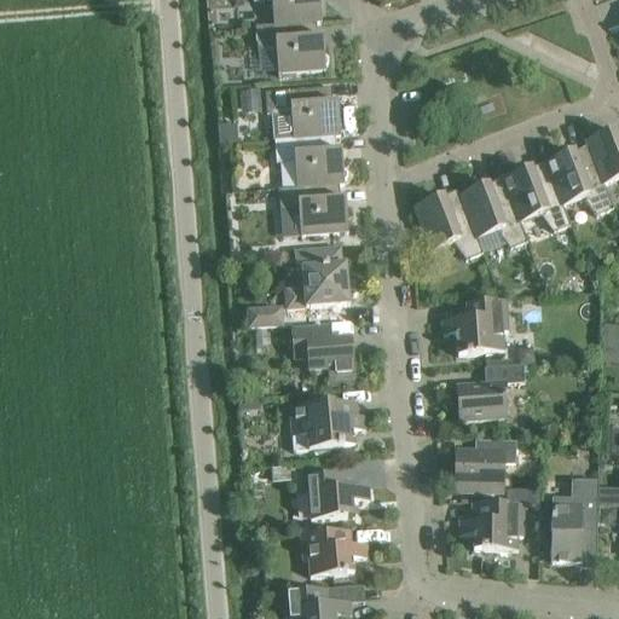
[(253,0),(254,4),(272,3),(273,28),(255,29),(255,30),(322,24),(319,0),(253,0)]
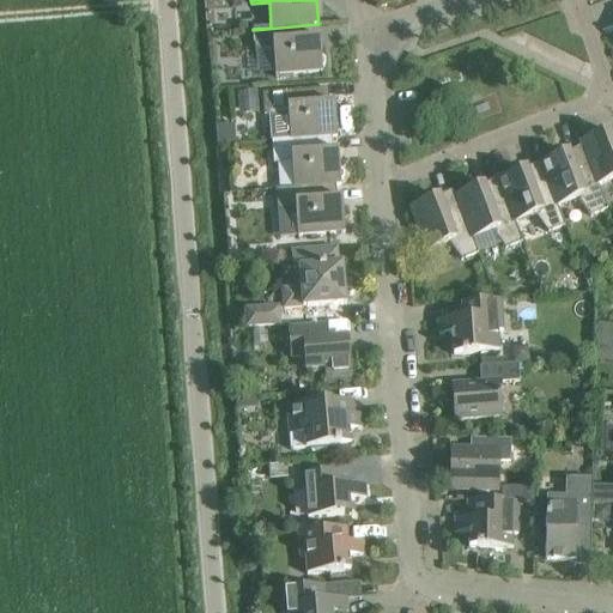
[(319,24),(253,30),(255,52),(273,49),(275,77),(322,73),(322,68),(325,65),(325,60),(321,56),(320,40),(315,40),(314,25),(319,25),(319,24)]
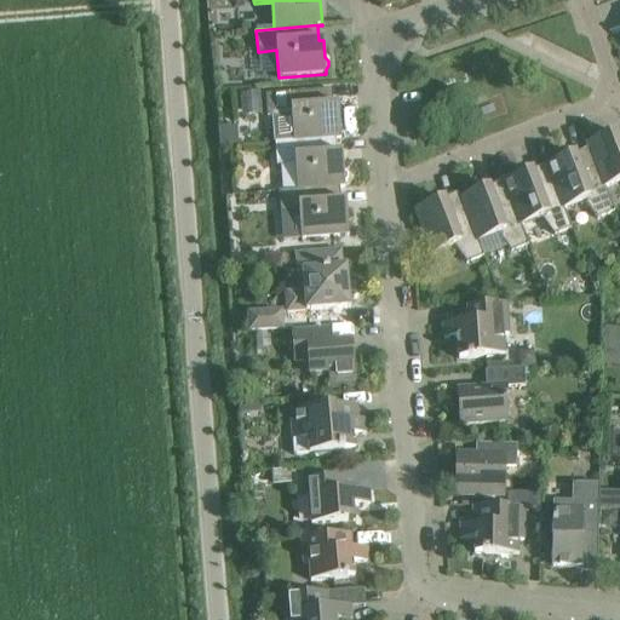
[(336,139),(340,139),(338,105),(333,107),(332,90),(265,96),(267,118),(273,118),(275,144),(336,139)]
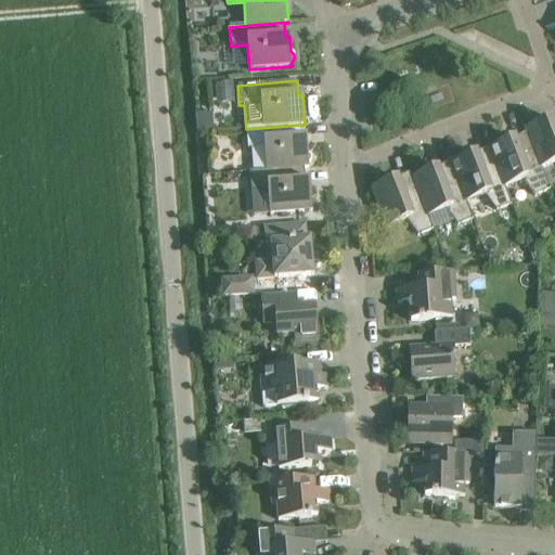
[(232,84),(217,85),(218,102),(233,101),(232,84)]
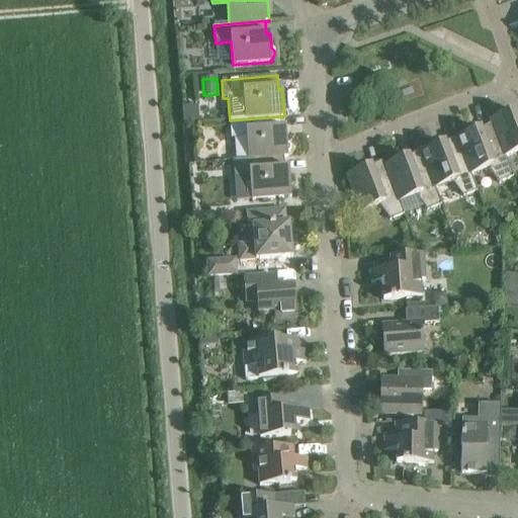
[(512,178),(513,178),(505,157),(517,151),(517,120),(514,111),(490,120),(491,124),(492,124),(512,178)]
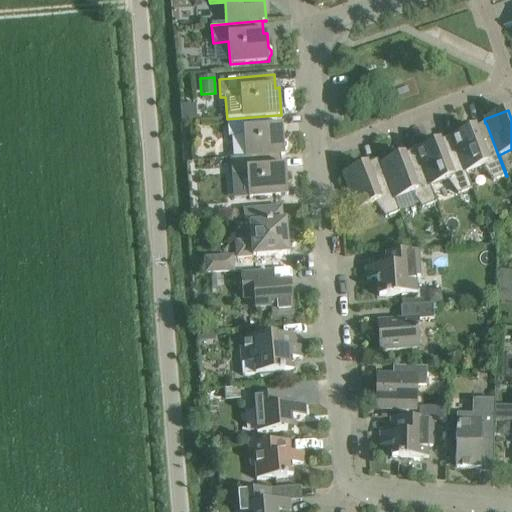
[(277,115),(227,119),(228,137),(231,136),(233,158),(233,159),(280,155),(285,155),(284,151),(287,148),(286,144),(283,142),(282,127),(278,127),(277,115)]
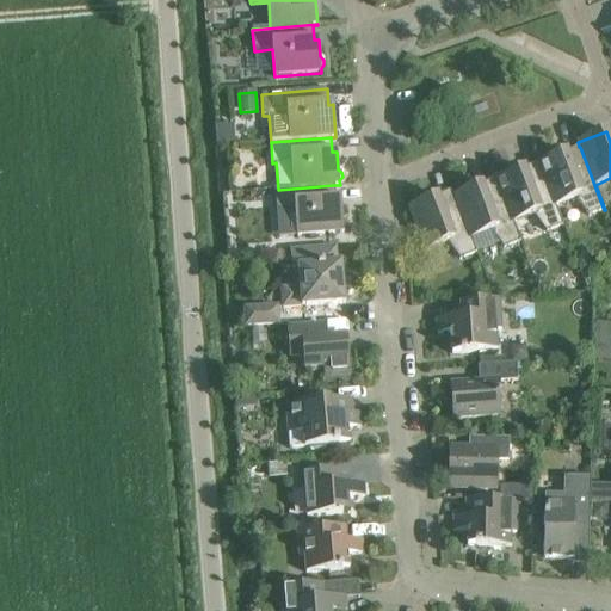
[(555,207),(575,199),(588,216),(604,210),(580,147),(579,147),(538,164),(555,207)]
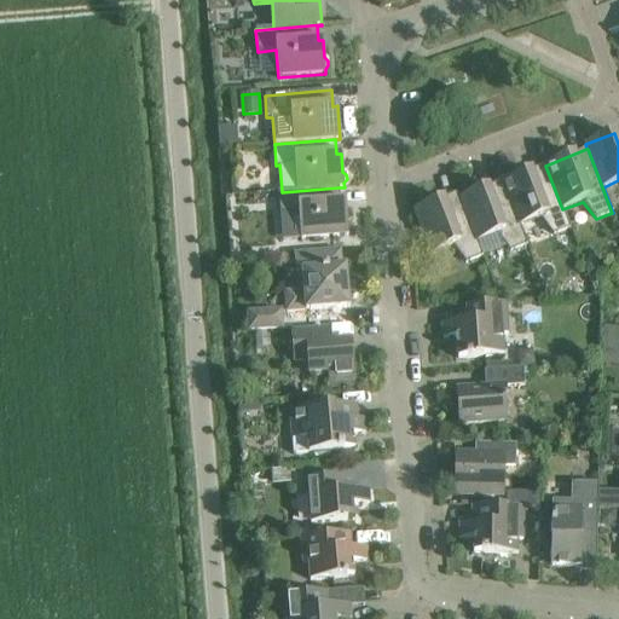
[(519,226),(520,226),(541,218),(553,236),(570,229),(562,209),(545,166),(502,181),(519,226)]
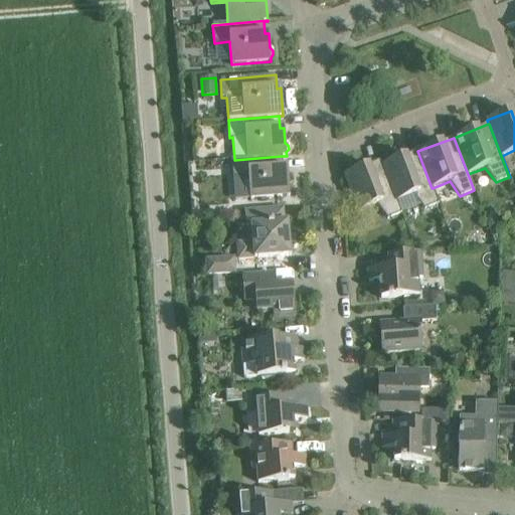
[(396,202),(413,195),(424,209),(439,204),(433,188),(432,188),(417,151),(382,165),(396,202)]
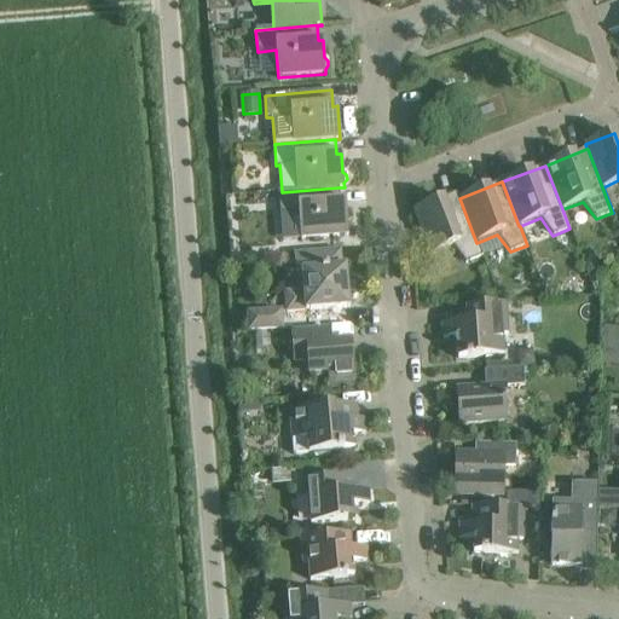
[(282,191),(278,191),(279,214),(298,212),(300,239),(348,236),(345,202),(340,202),(339,187),(282,192),(282,191)]
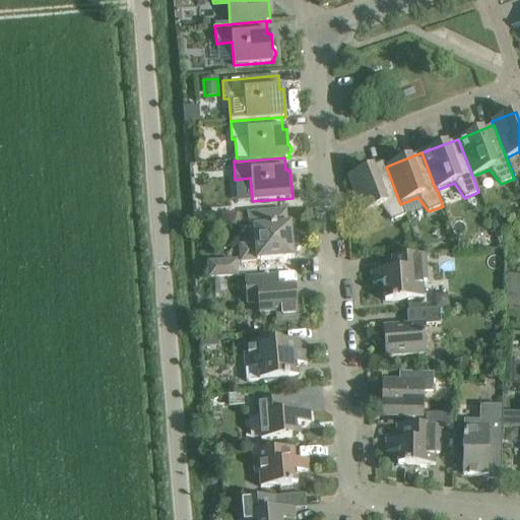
[(356,201),(362,214),(380,207),(391,221),(405,216),(400,204),(386,167),(385,163),(347,177),(354,195),(352,196),(354,202),(356,201)]
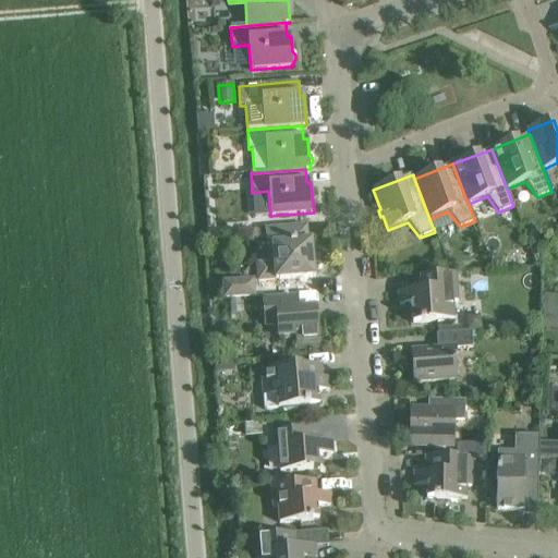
[(274,263),(256,264),(258,282),(314,278),(312,241),(307,241),(306,226),(265,230),(266,239),(273,244),(274,263)]
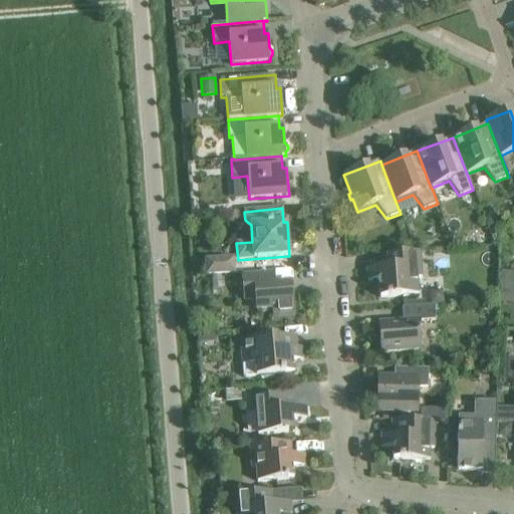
[(420,252),(416,252),(387,255),(388,267),(366,269),(367,281),(378,280),(380,298),(419,295),(417,278),(422,278),(420,252)]
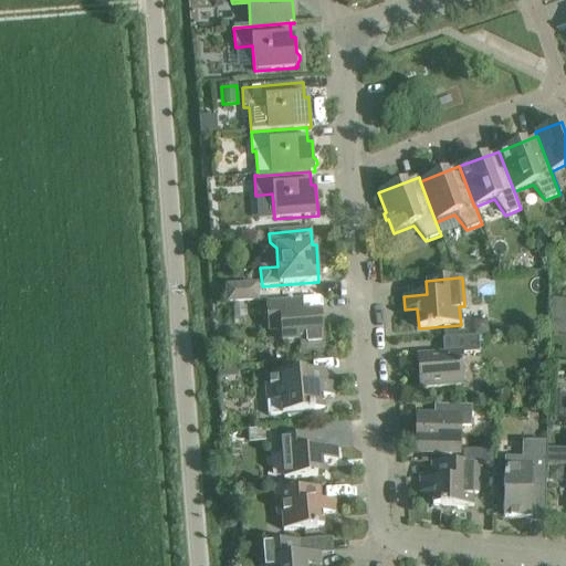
[(227,286),(228,303),(259,300),(257,284),(227,286)]
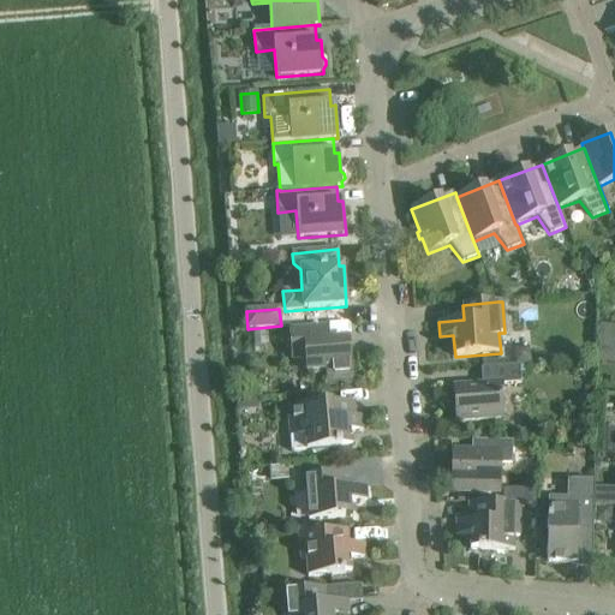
[(326,327),(288,330),(291,359),(305,358),(306,372),(326,370),(327,381),(352,378),(348,340),(327,341),(326,327)]
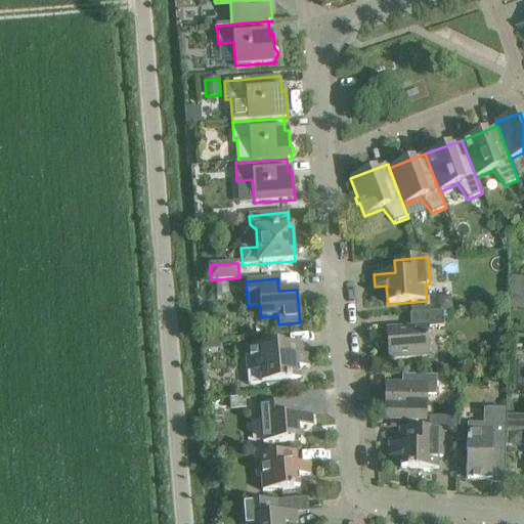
[(523,278),(510,278),(509,291),(523,291),(523,278)]
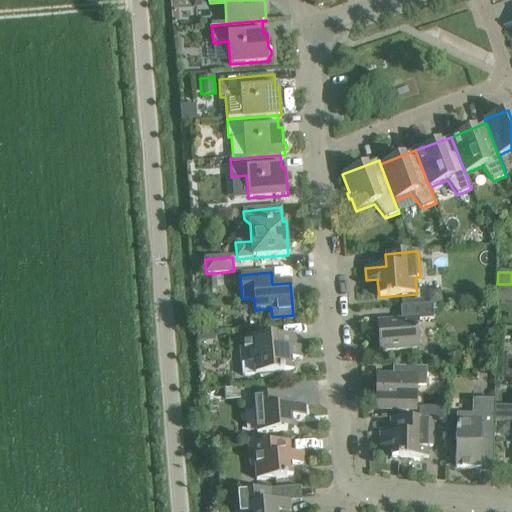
[(434,319),(432,304),(400,307),(401,321),(378,323),(380,351),(418,348),(417,334),(418,334),(417,321),(434,319)]
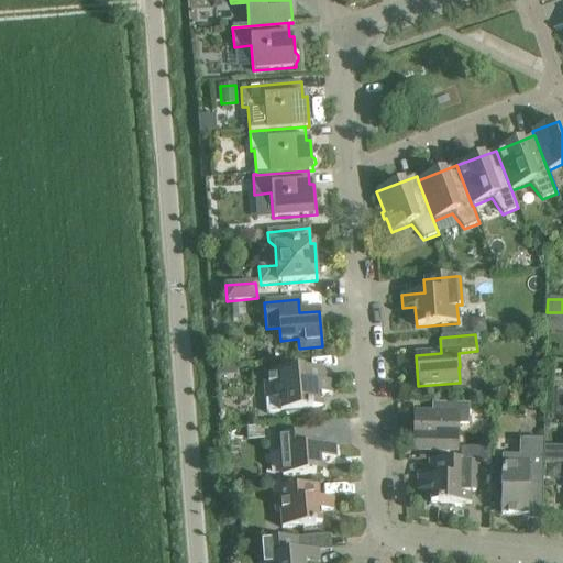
[(323,368),(263,373),(267,414),(286,412),(286,416),(299,415),(299,411),(322,409),(321,396),(333,395),(332,382),(324,382),(323,368)]
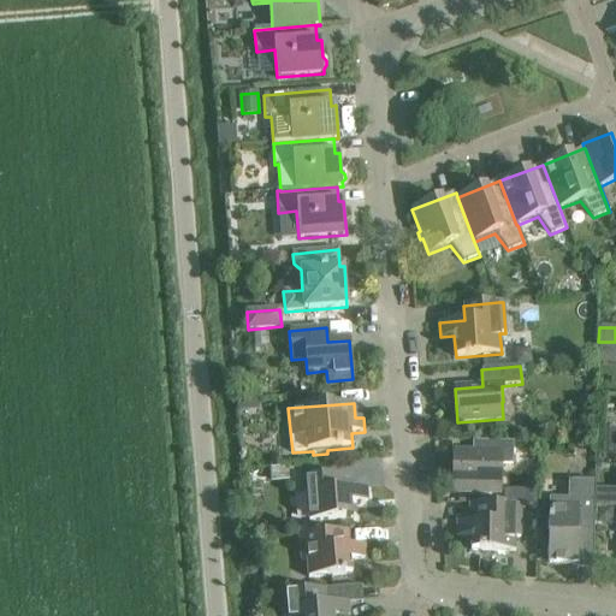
[(615,431),(598,431),(597,452),(615,452),(615,431)]
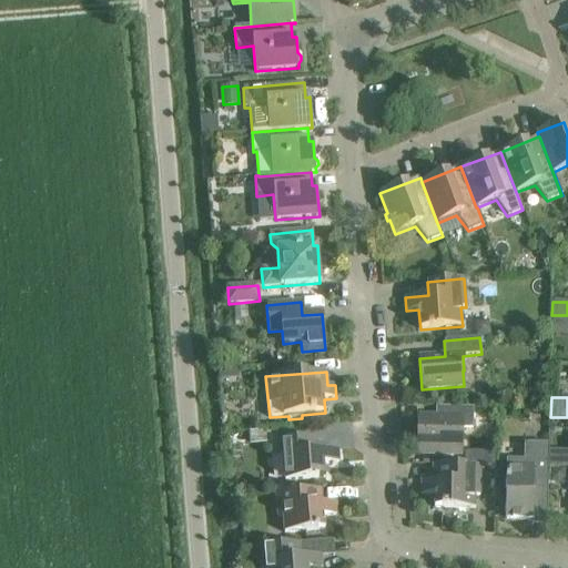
[(460,412),(460,418),(418,418),(418,435),(423,435),(423,454),(456,454),(456,436),(460,436),(460,428),(472,428),(472,412),(460,412)]
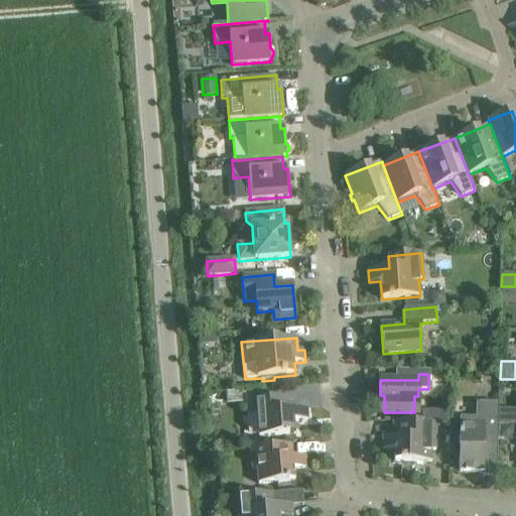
[(246,402),(245,390),(227,391),(228,403),(246,402)]
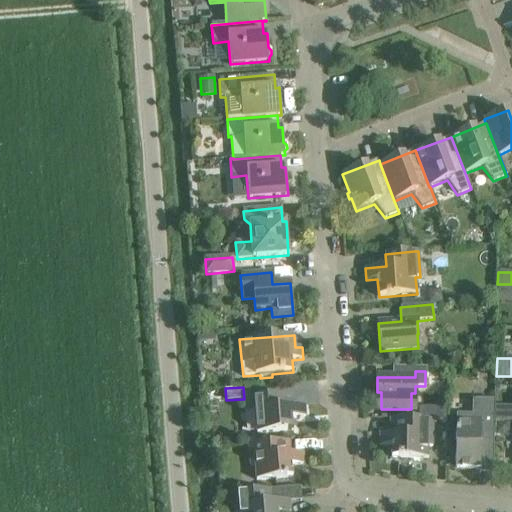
[(284,394),(249,397),(250,410),(255,410),(257,433),(293,430),(292,418),(305,417),(304,405),(285,406),(284,394)]
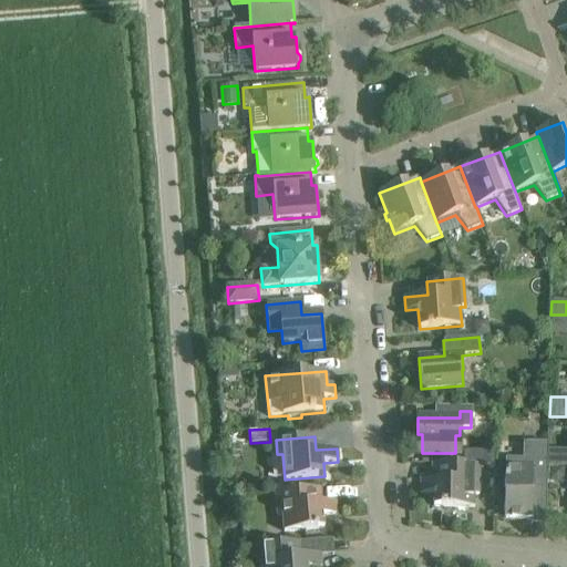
[(546,509),(547,467),(547,443),(523,442),(523,460),(505,459),(504,519),(532,519),(532,509),(546,509)]
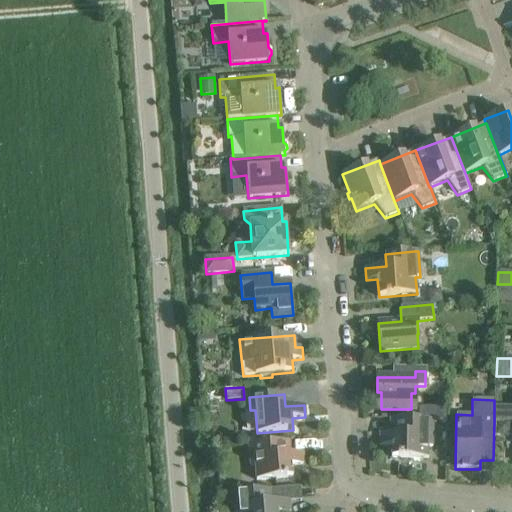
[(433,447),(433,420),(390,419),(390,433),(380,433),(379,445),(392,445),(391,458),(428,459),(428,447),(433,447)]
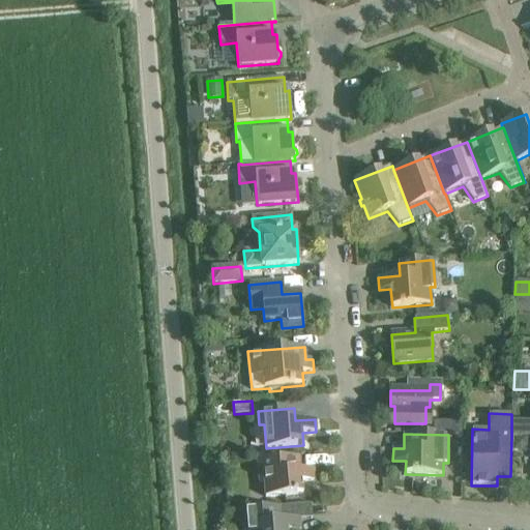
[(300,470),(299,458),(257,461),(259,482),(264,482),(265,497),(302,494),(301,482),(315,480),(314,469),(300,470)]
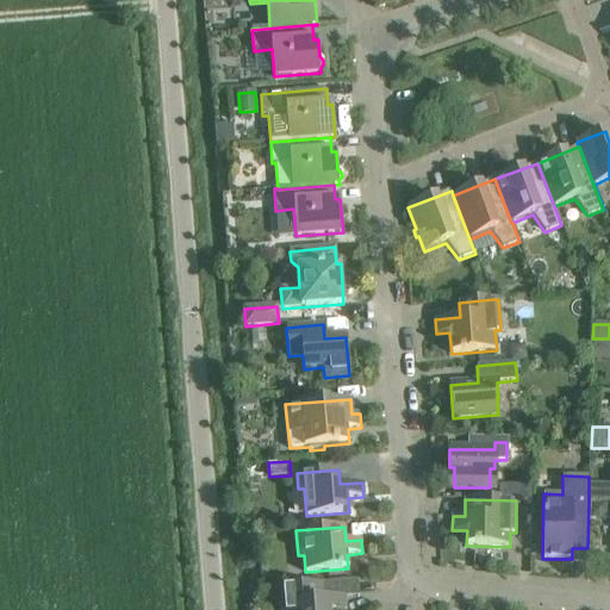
[(329,583),(279,586),(280,609),(344,609),(344,596),(330,597),(329,583)]
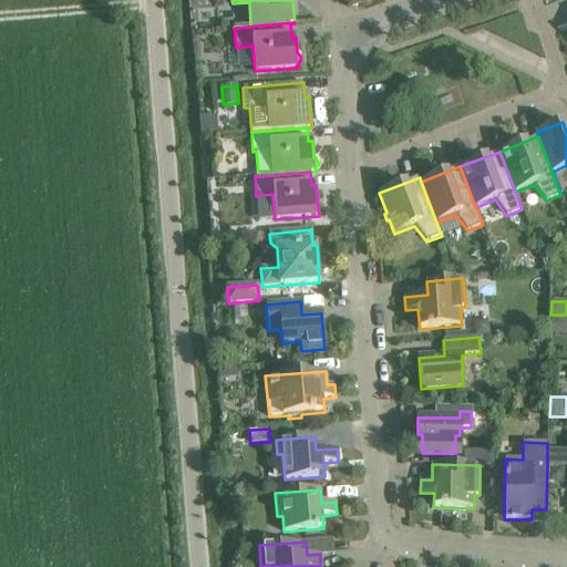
All buildings are outlined.
